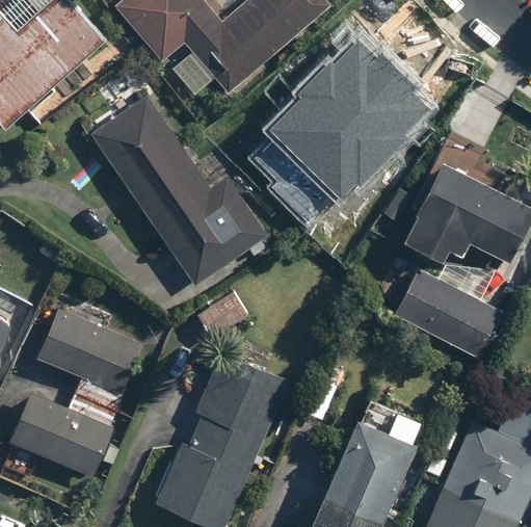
[(0,125),(6,131),(107,41),(70,0),(53,0),(17,33),(0,14),(0,125)]
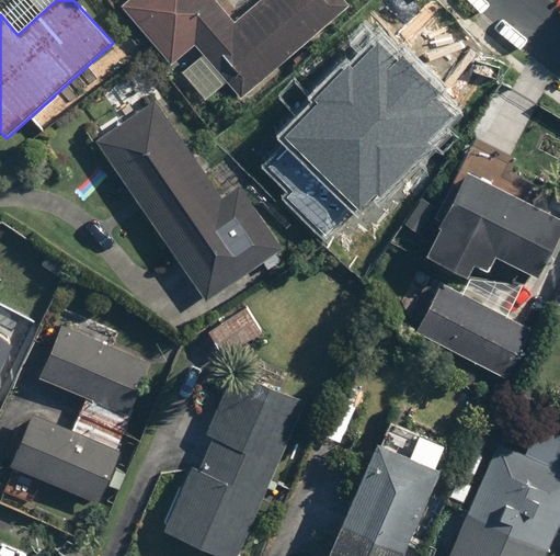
[(127,0),(120,7),(170,67),(194,46),(240,101),(351,9),(343,0),(260,0),(235,21),(217,0),(127,0)]
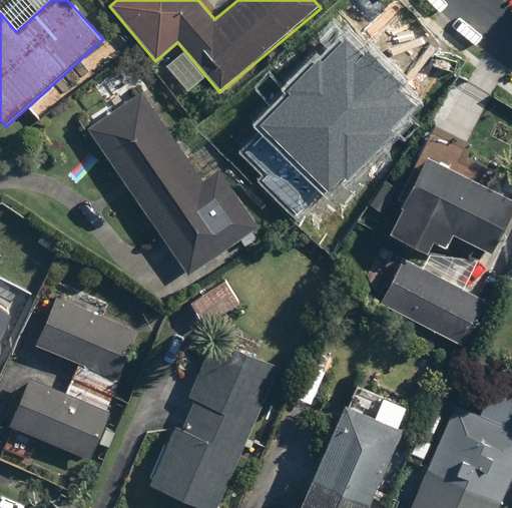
[(269,138),(252,153),(306,210),(339,180),(344,185),(424,111),(350,31),(281,95),(287,101),(259,127),(269,138)]
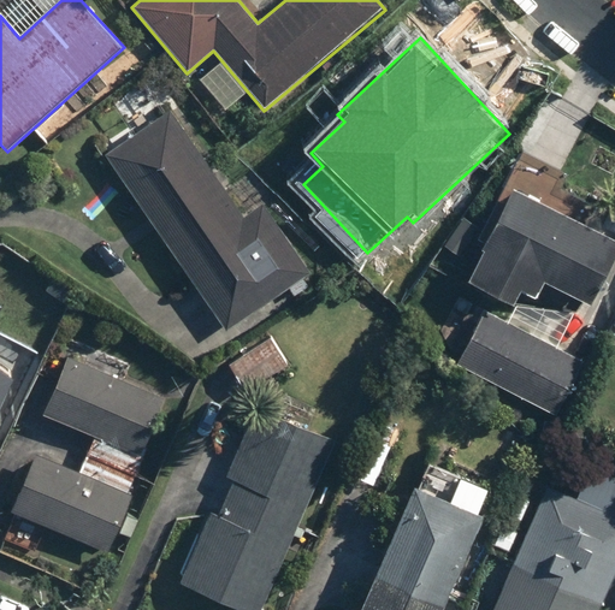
[(170,112),(105,157),(226,331),(311,273),(261,203),(242,217),(170,112)]
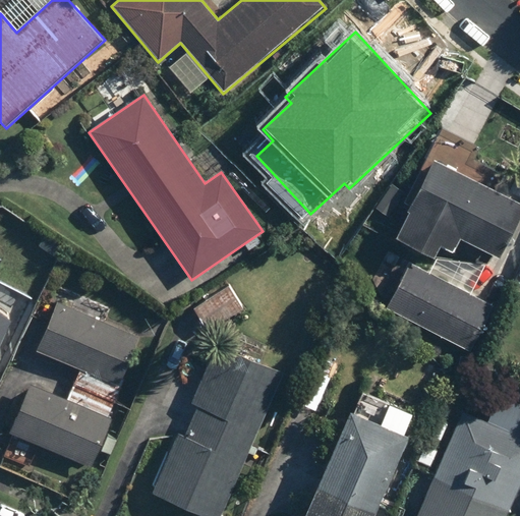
[(519,215),(519,201),(434,157),(394,235),(435,255),(441,243),(453,250),(460,236),(499,256),(519,215)]
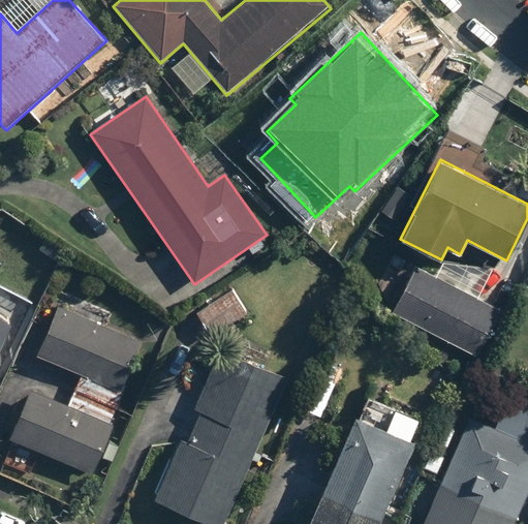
[(414,268),(391,314),(476,358),(500,310),(414,268)]
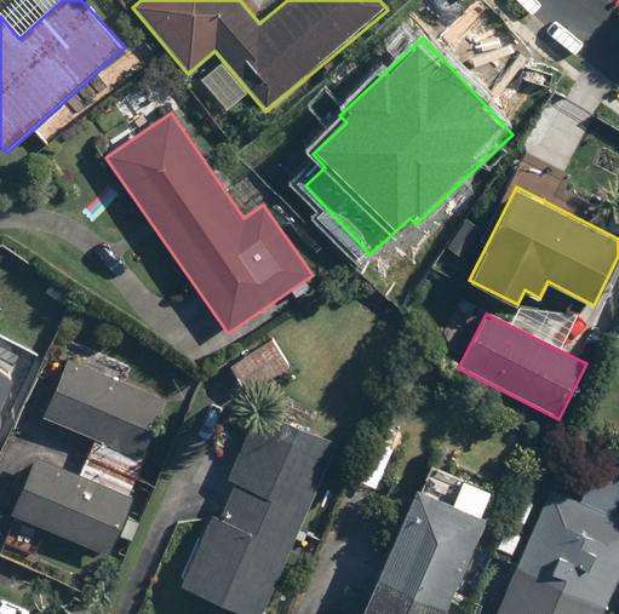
[(271,339),(227,367),(246,397),(291,369),(271,339)]
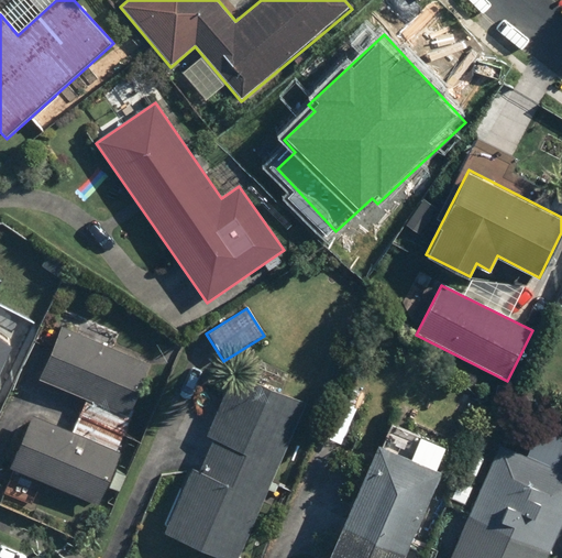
[(0,407),(35,332),(0,315),(0,407)]
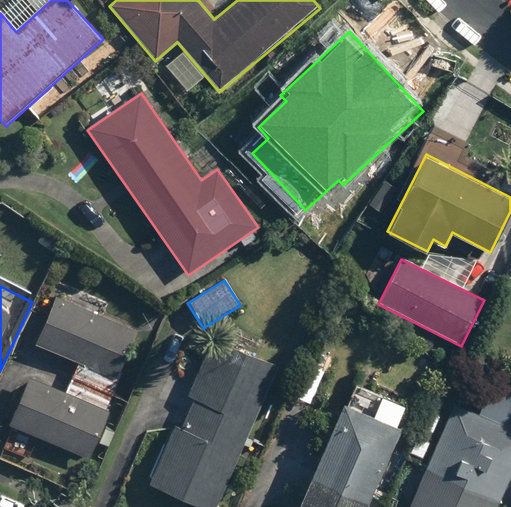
[(138,332),(56,297),(35,345),(78,364),(65,393),(29,378),(9,426),(89,460),(110,413),(106,411),(123,373),(120,372),(138,332)]
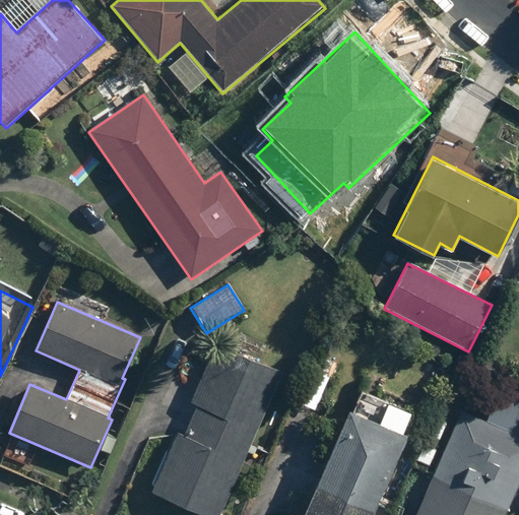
[(221,514),(282,374),(215,345),(191,403),(196,405),(184,436),(178,434),(152,494),(203,514),(221,514)]
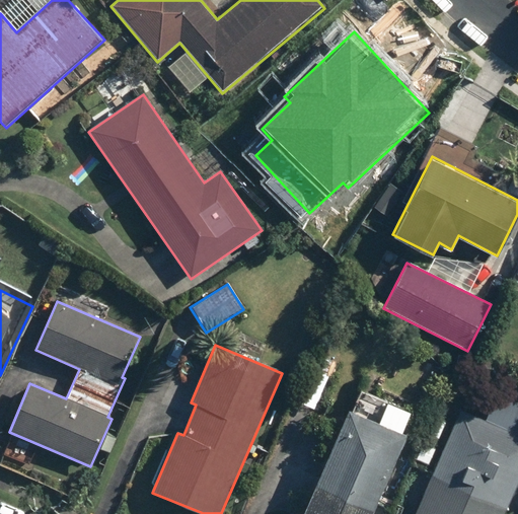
[(504,513),(517,484),(517,404),(496,394),(484,422),(460,413),(416,513),(504,513)]
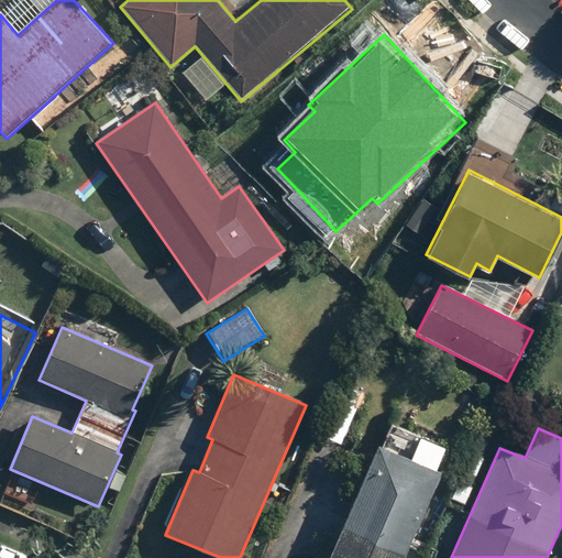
[(403,557),(442,470),(378,442),(329,557),(327,557),(321,555),(320,557),(403,557)]
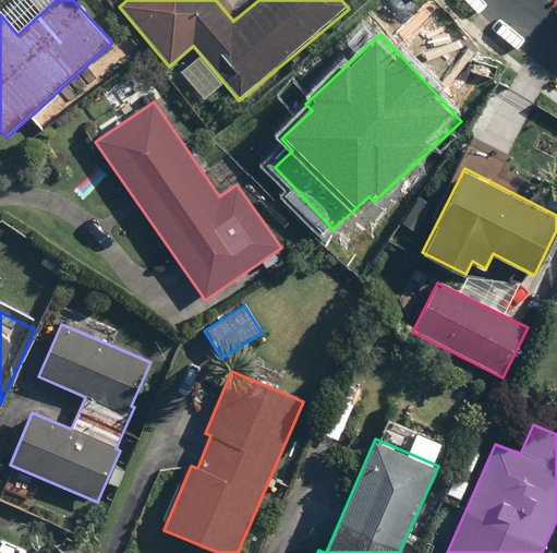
All buildings are outlined.
